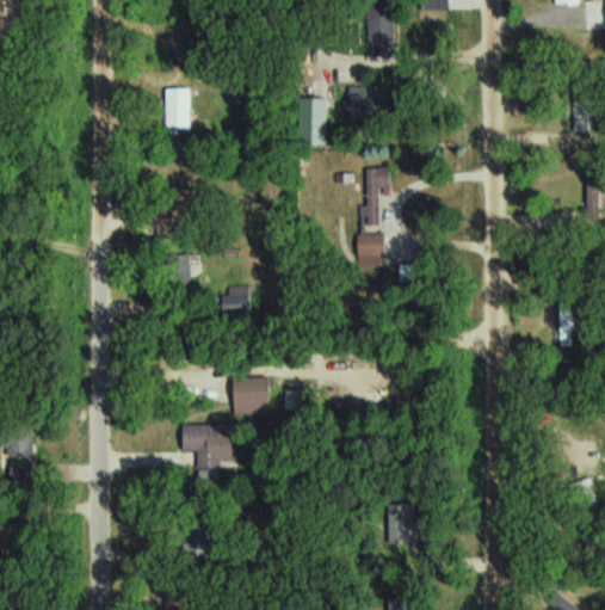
[(393,20),(366,20),(366,49),(393,49),(393,20)]
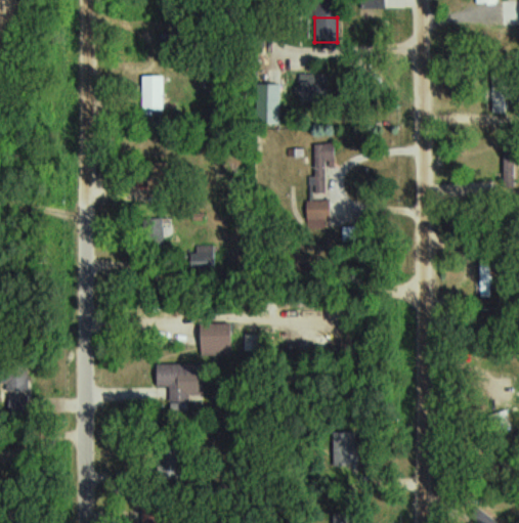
[(163,109),(163,75),(142,75),(142,109),(163,109)]
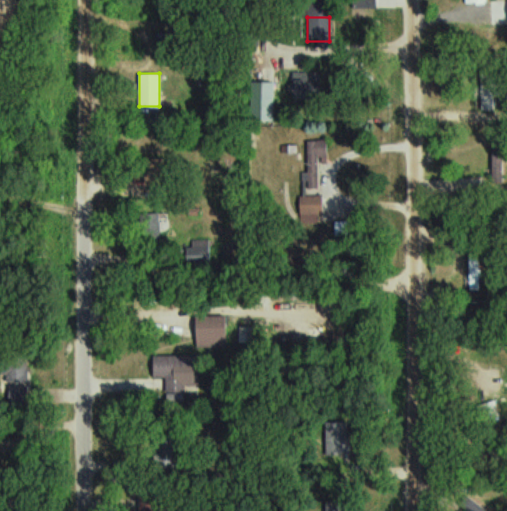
[(307,139),(305,158),(325,160),(326,141),(307,139)]
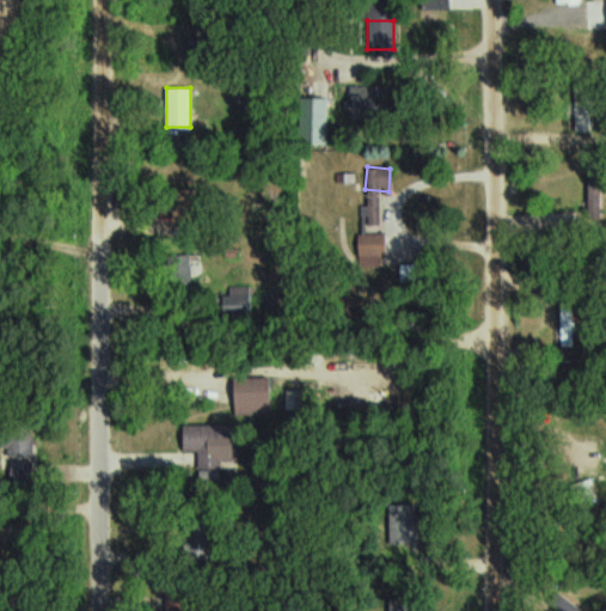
[(357,233),(357,255),(386,255),(386,233),(357,233)]
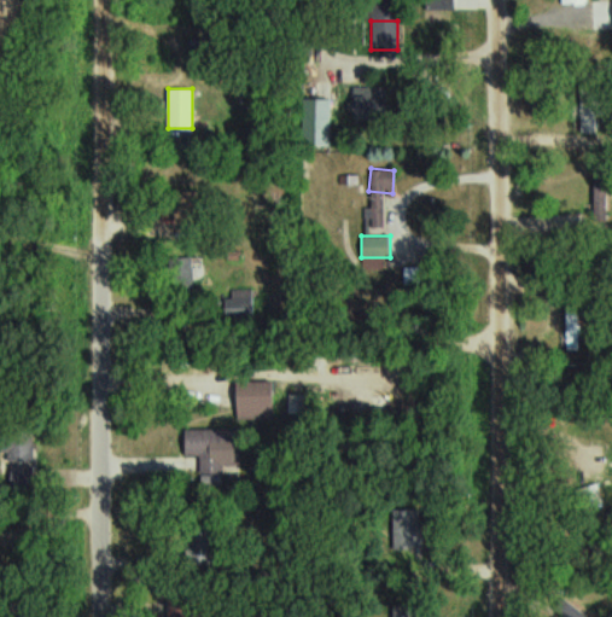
[(192,297),(192,256),(165,256),(165,297),(192,297)]
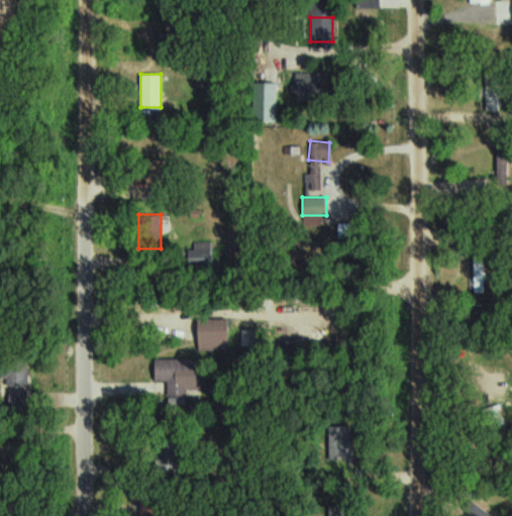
[(205,246),(189,246),(189,262),(205,262),(205,246)]
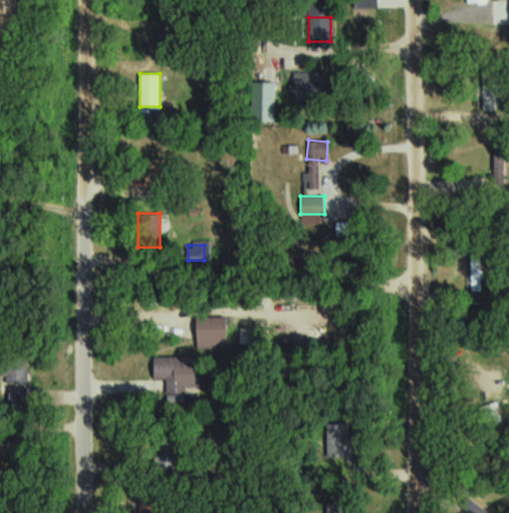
[(196,349),(226,349),(226,316),(196,316),(196,349)]
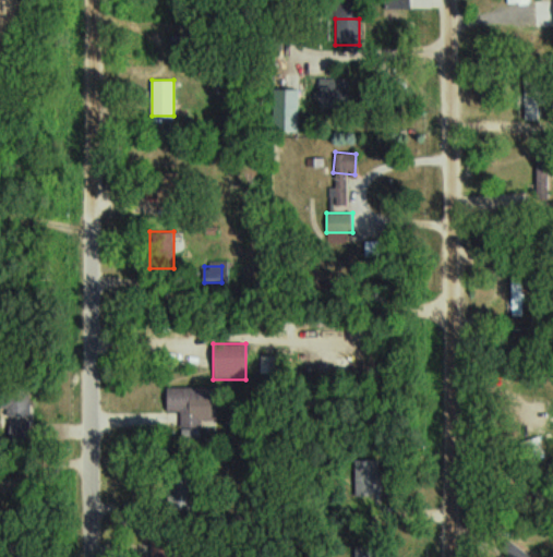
[(273,371),(272,355),(259,358),(261,372),(273,371)]
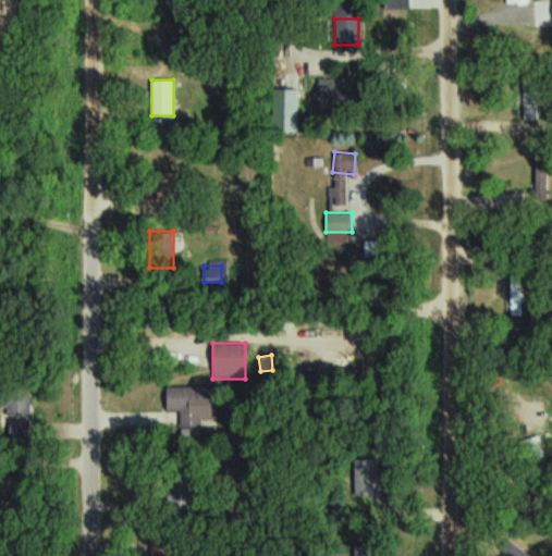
[(166,386),(166,411),(215,411),(215,386),(166,386)]
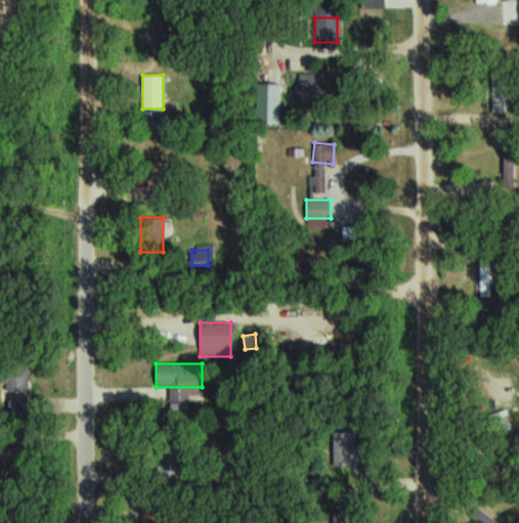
[(0,390),(27,390),(27,367),(0,367),(0,390)]
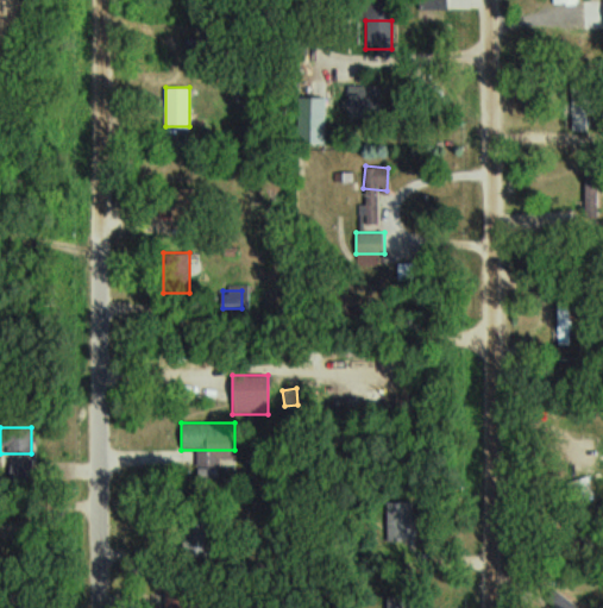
[(8,481),(30,481),(30,457),(8,457),(8,481)]
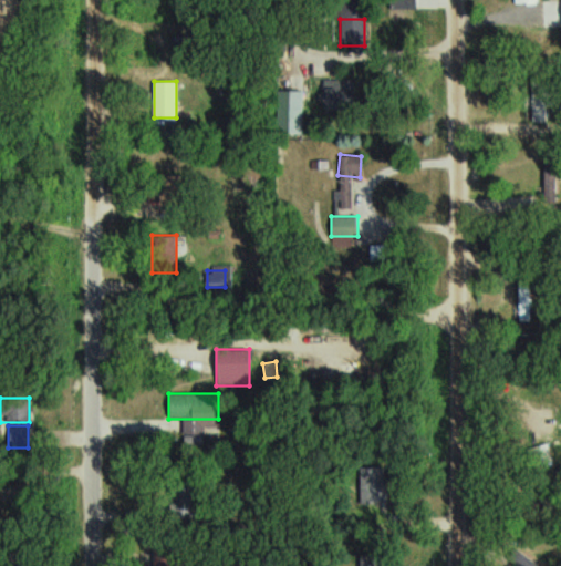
[(385,465),(359,465),(359,503),(385,503),(385,465)]
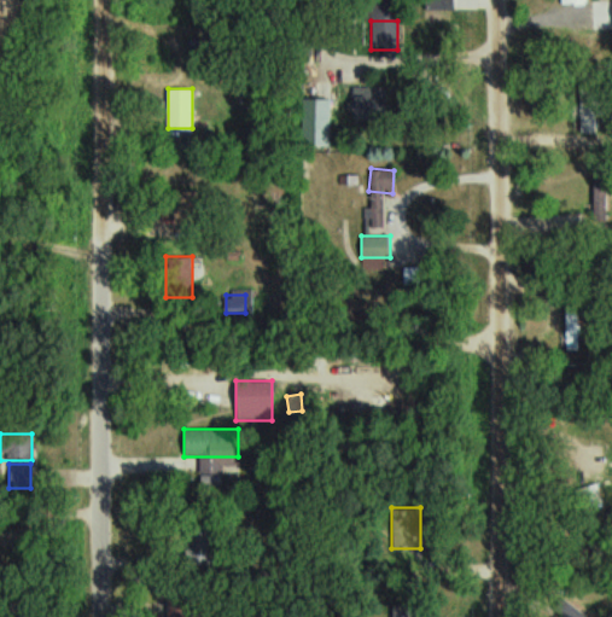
[(420,616),(420,606),(391,606),(391,616),(420,616)]
